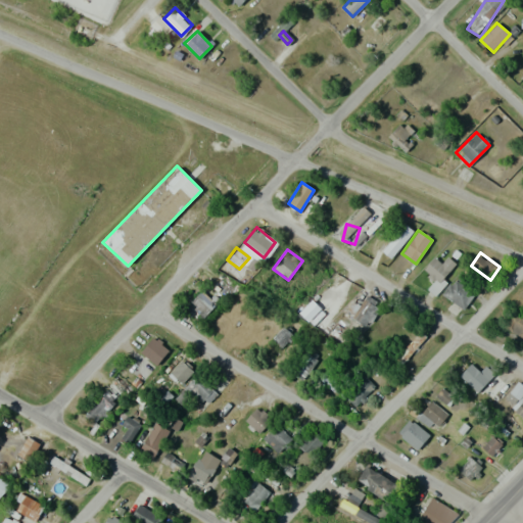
[(437,284),(457,265),(448,256),(440,264),(434,257),(423,269),(437,284)]
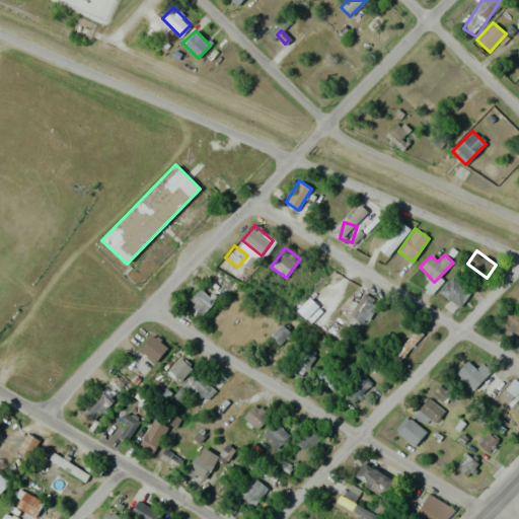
[(462,306),(471,290),(450,277),(440,293),(462,306)]
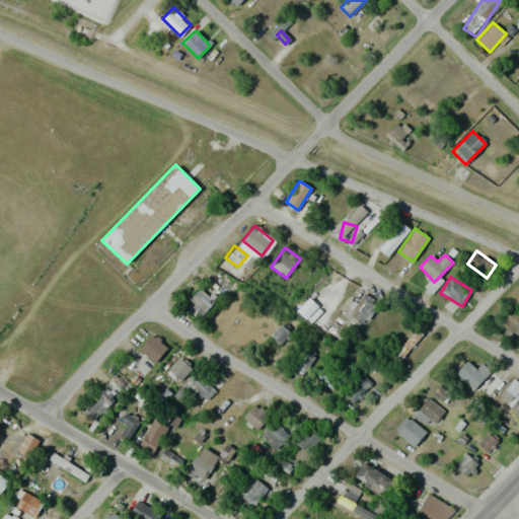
[(203,314),(215,301),(200,288),(188,301),(203,314)]
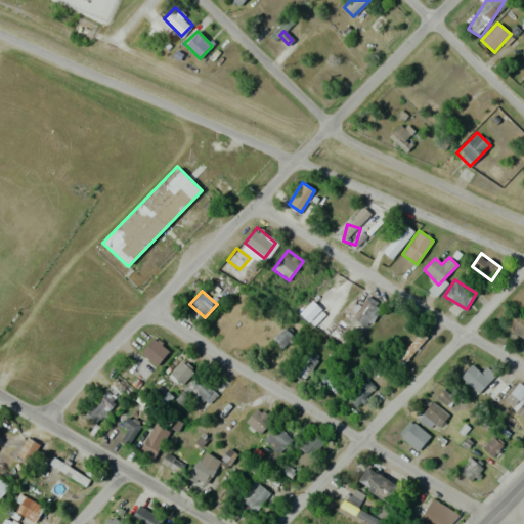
[(347,313),(367,328),(383,307),(368,296),(358,310),(352,306),(347,313)]
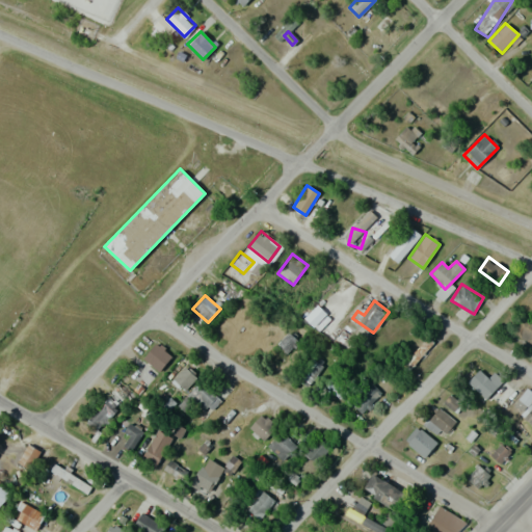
[(298,342),(289,333),(276,344),(286,353),(298,342)]
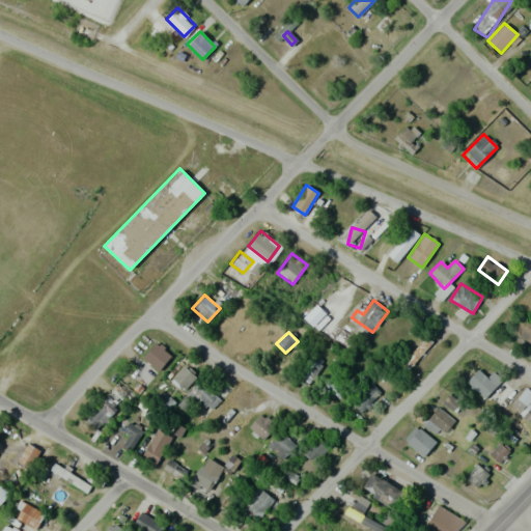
[(432,341),(425,335),(399,367),(407,373),(432,341)]
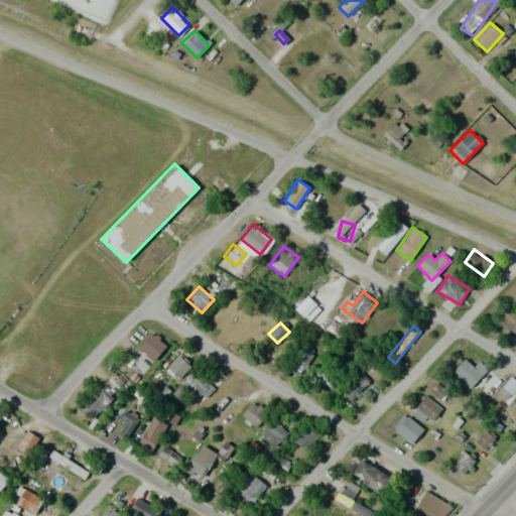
[(157,360),(165,341),(147,333),(138,351),(157,360)]
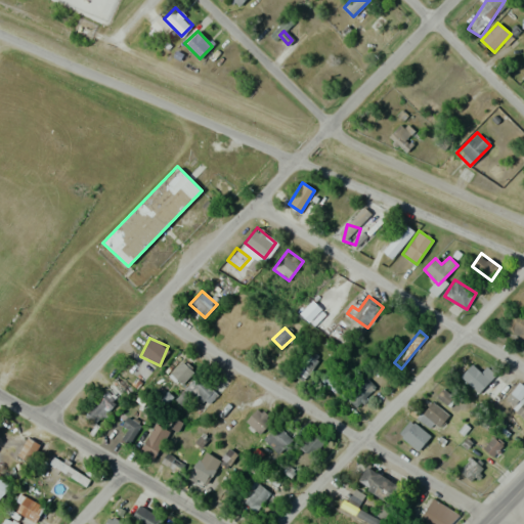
[(318,361),(307,352),(293,372),(304,380),(318,361)]
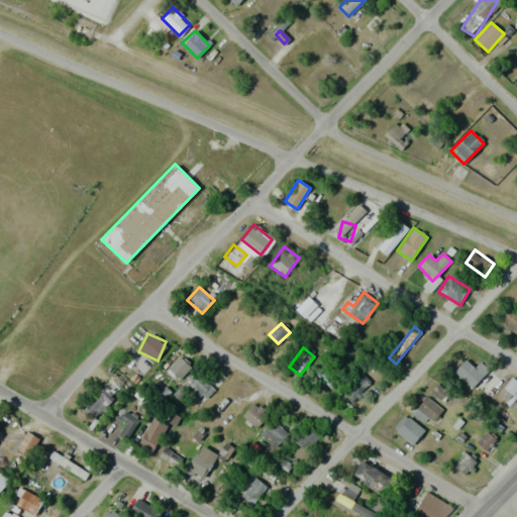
[(179,379),(190,367),(179,355),(167,369),(179,379)]
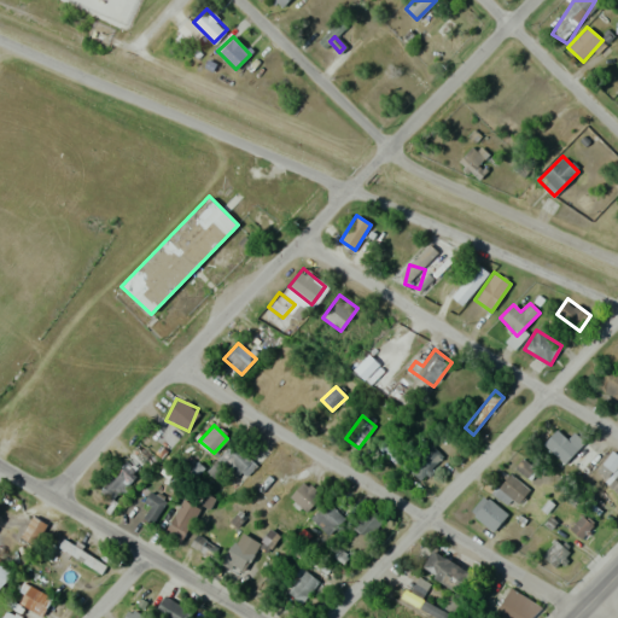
[(577,450),(558,430),(543,444),(563,465),(577,450)]
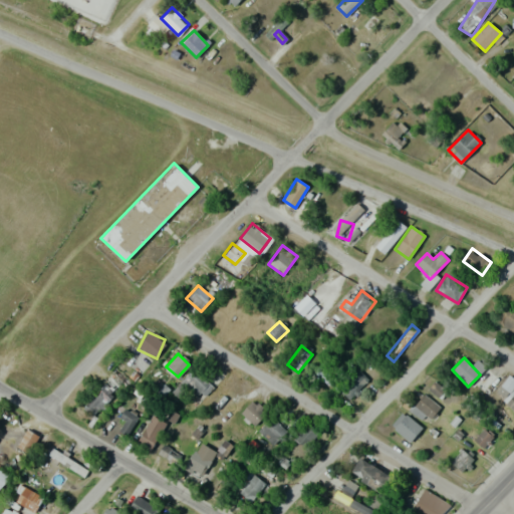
[(318,375),(327,376),(328,368),(319,367),(318,375)]
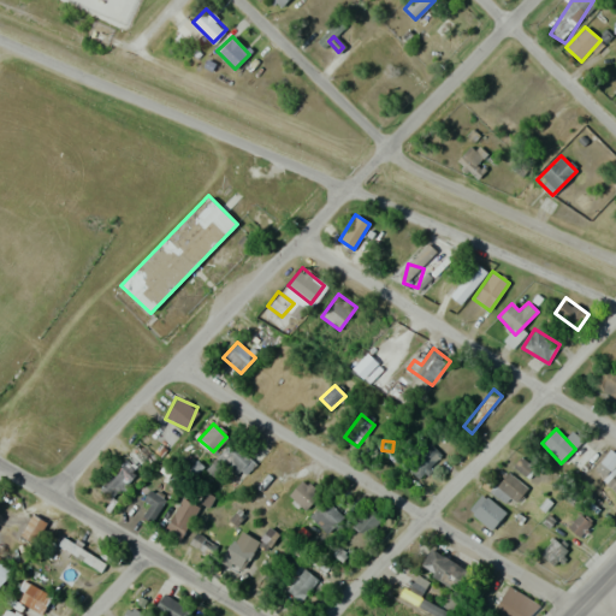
[(253,463),(232,442),(215,457),(237,479),(253,463)]
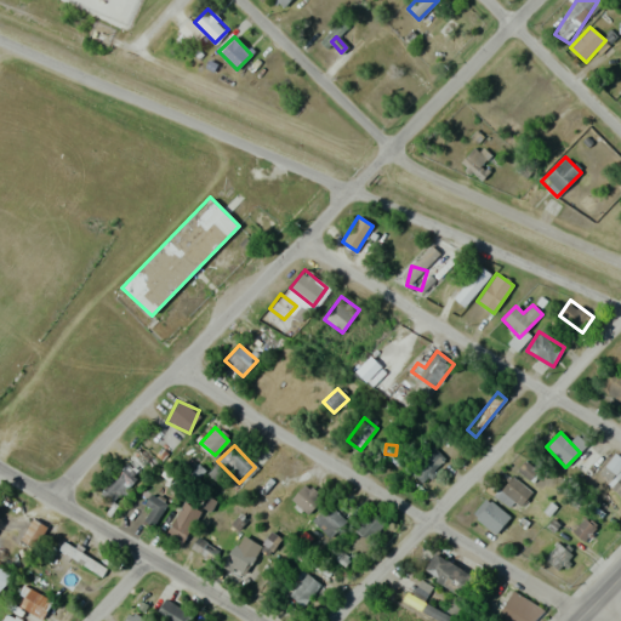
[(142,469),(148,454),(132,446),(125,462),(142,469)]
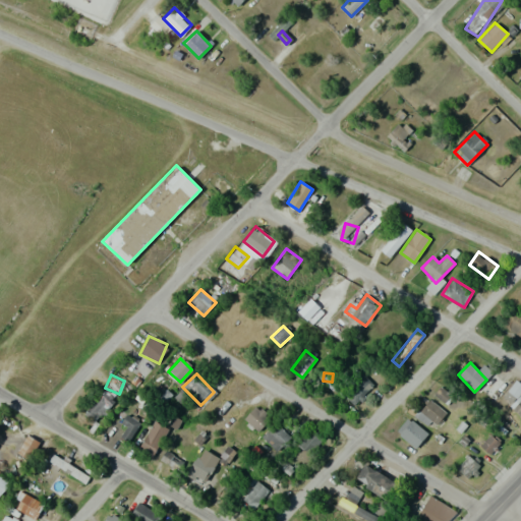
[(356,406),(373,385),(361,374),(344,396),(356,406)]
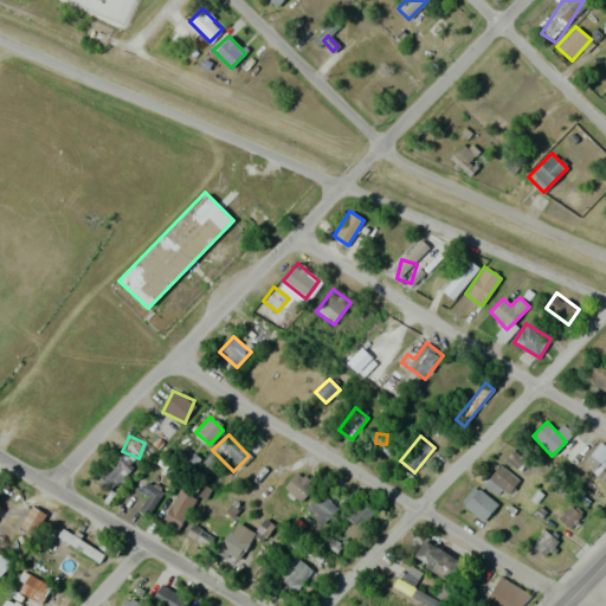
[(517,468),(523,459),(513,450),(505,458),(517,468)]
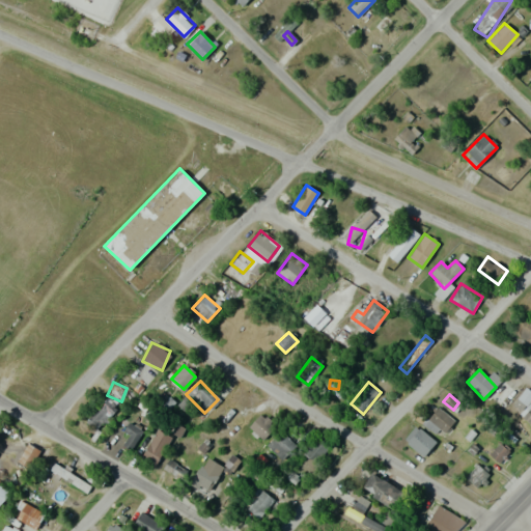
[(455,419),(437,407),(427,421),(446,432),(455,419)]
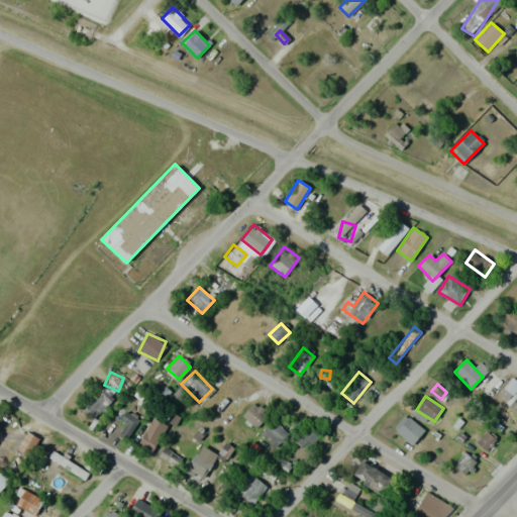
[(255,427),(267,417),(251,402),(241,412),(255,427)]
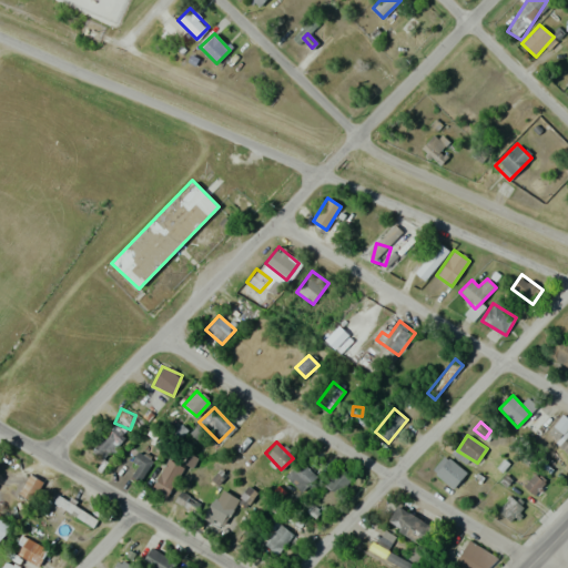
[(152,460),(138,452),(124,472),(139,482),(152,460)]
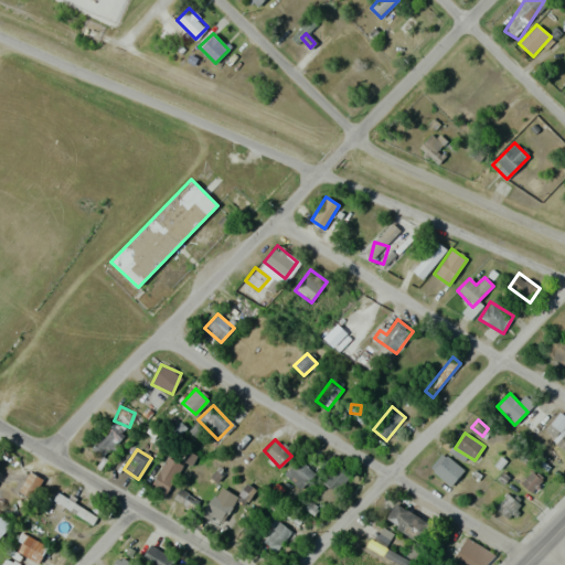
[(433,471),(451,487),(465,470),(446,455),(433,471)]
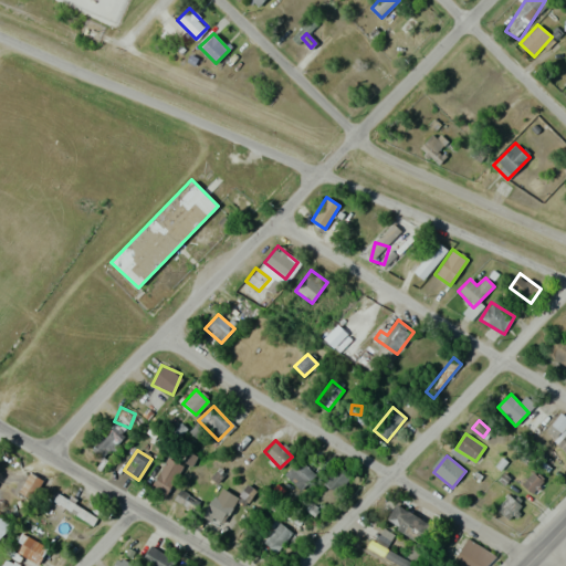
[(169,493),(181,465),(165,458),(153,485),(169,493)]
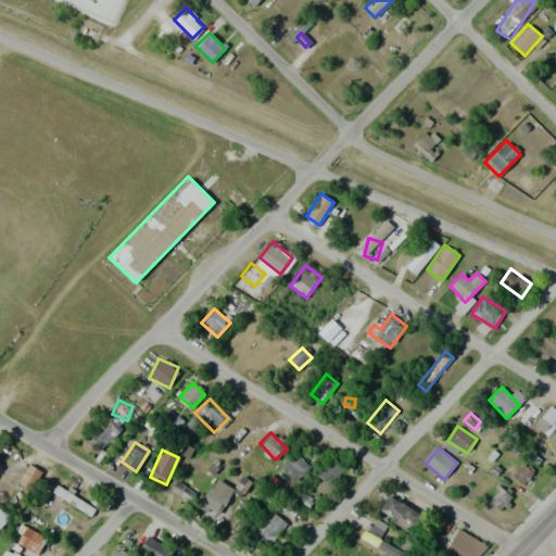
[(280,466),(297,481),(311,466),(293,451),(280,466)]
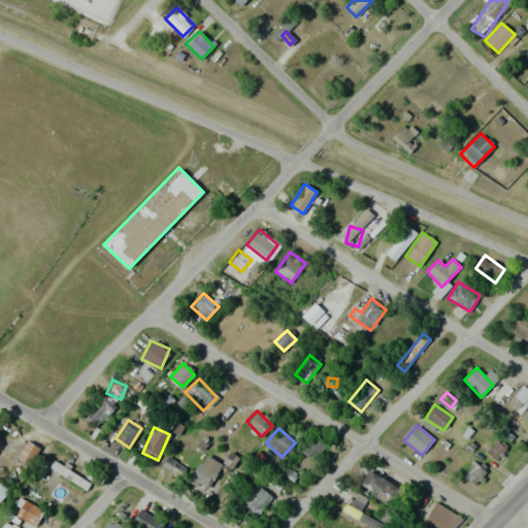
[(328,444),(318,434),(302,449),(312,460),(328,444)]
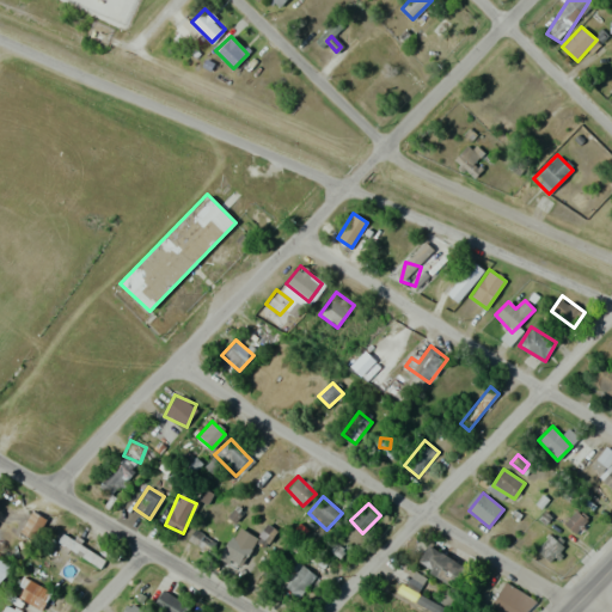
[(48,516),(35,508),(20,532),(35,540),(48,516)]
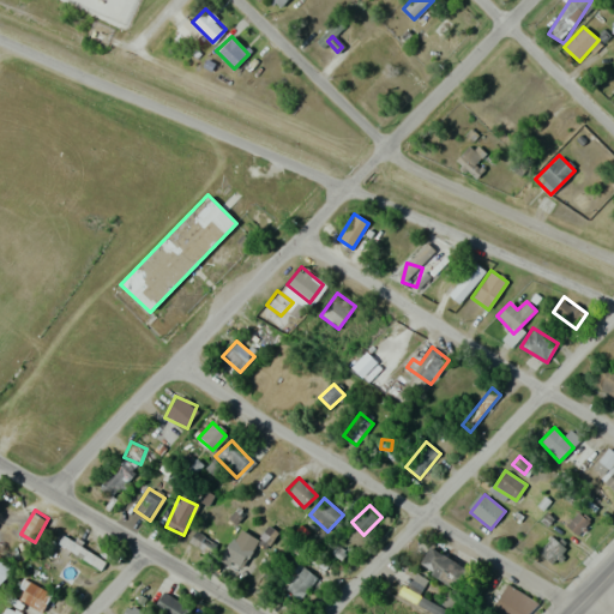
[(577,535),(589,522),(576,511),(565,525),(577,535)]
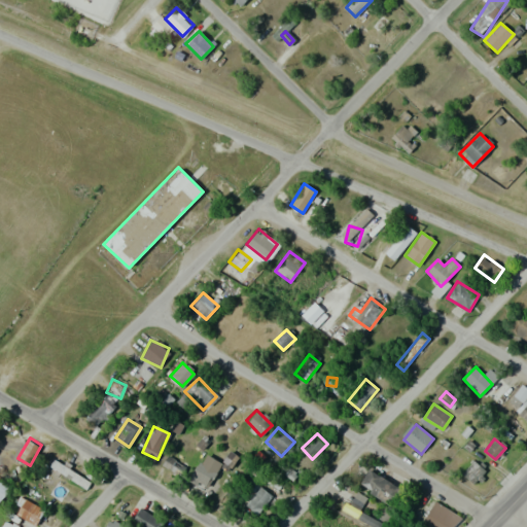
[(223,463),(232,467),(238,457),(230,453),(223,463)]
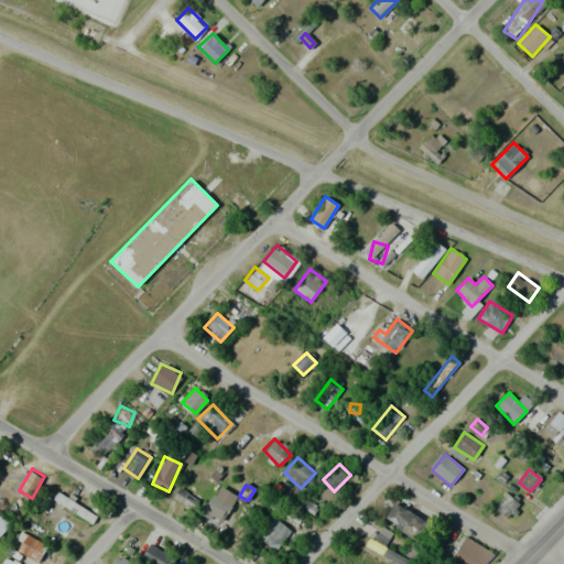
[(195,501),(183,488),(176,494),(188,508),(195,501)]
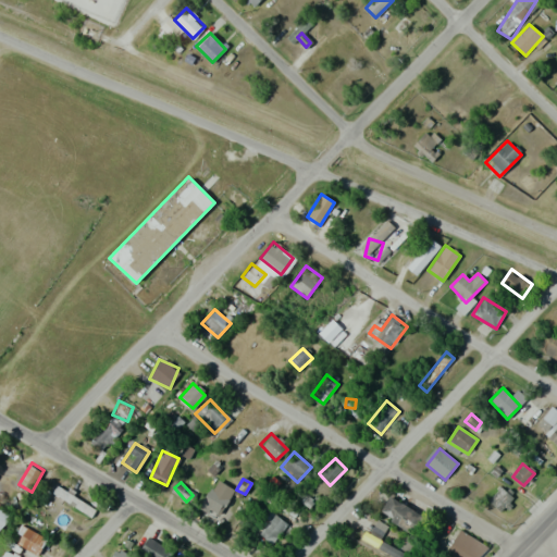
[(53,494),(91,515),(96,508),(57,486),(53,494)]
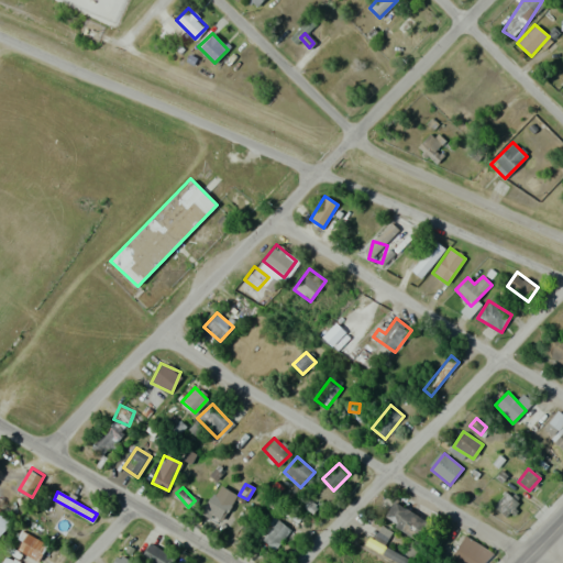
[(507,517),(519,503),(506,492),(494,506),(507,517)]
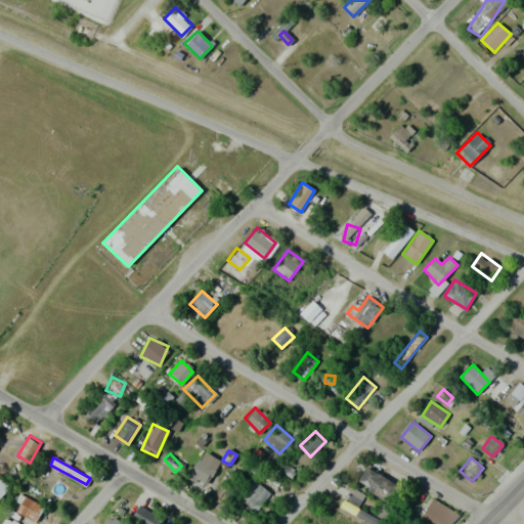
[(215,469),(198,460),(188,478),(205,487),(215,469)]
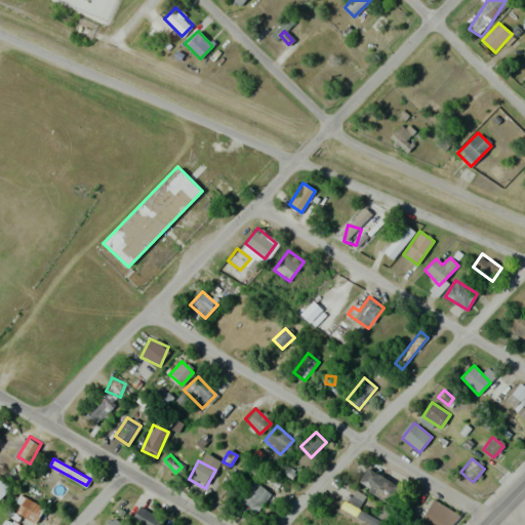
[(358,482),(388,502),(398,488),(369,468),(358,482)]
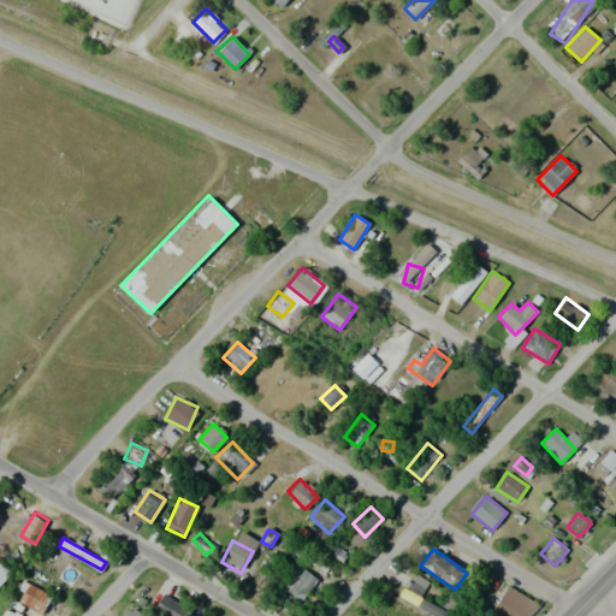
[(0,585),(11,570),(0,561),(0,585)]
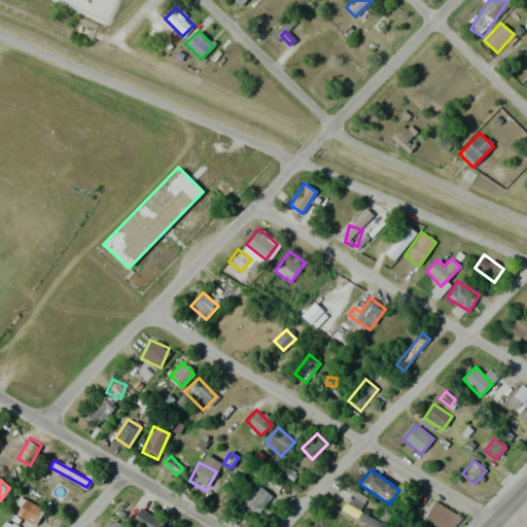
[(257,515),(272,496),(255,483),(241,501),(257,515)]
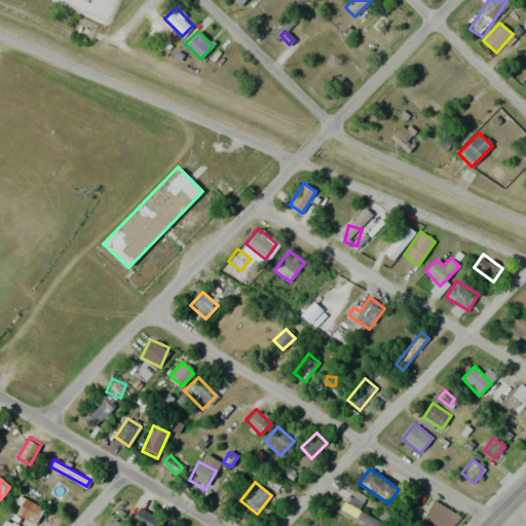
[(12,511),(35,524),(44,509),(21,496),(12,511)]
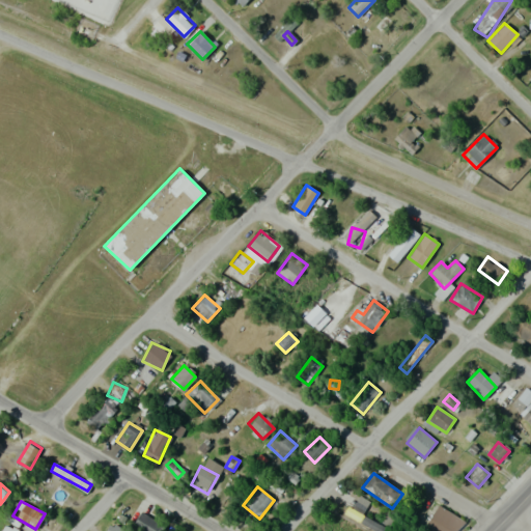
[(423,527),(429,530),(457,530),(465,522),(440,504),(423,527)]
